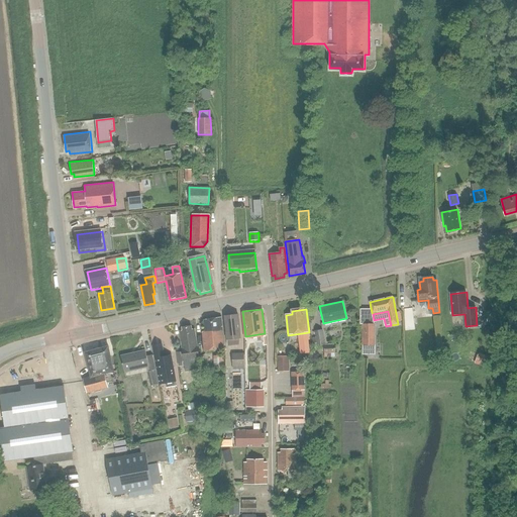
[(238,315),(224,317),(227,340),(227,346),(239,345),(240,339),(241,338),(238,315)]
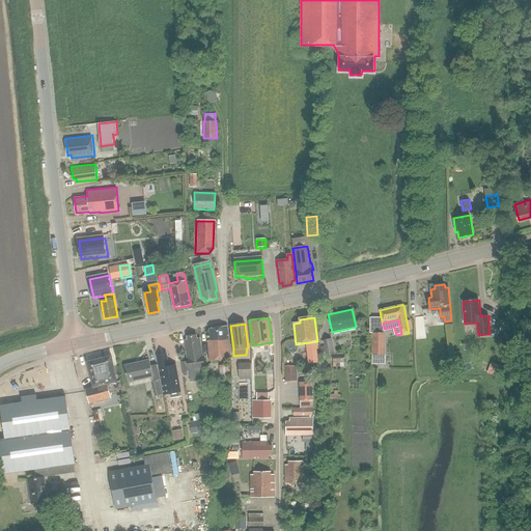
[(206,360),(207,360),(227,357),(227,345),(224,325),(208,327),(210,339),(204,340),(206,360)]
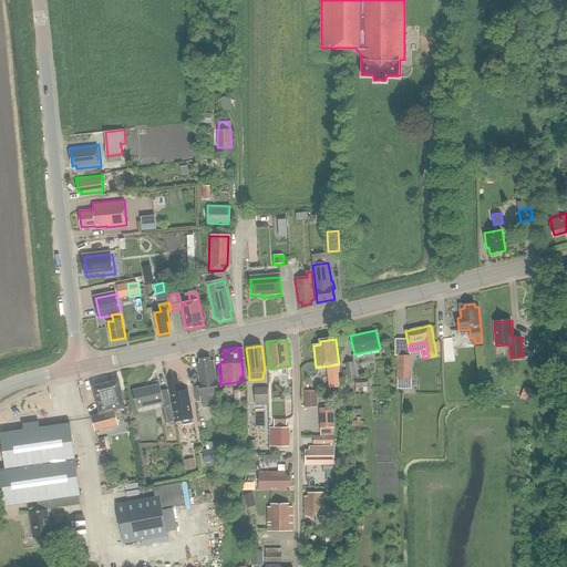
[(412,380),(412,356),(401,356),(401,350),(395,350),(395,356),(398,356),(399,380),(406,380),(412,380)]
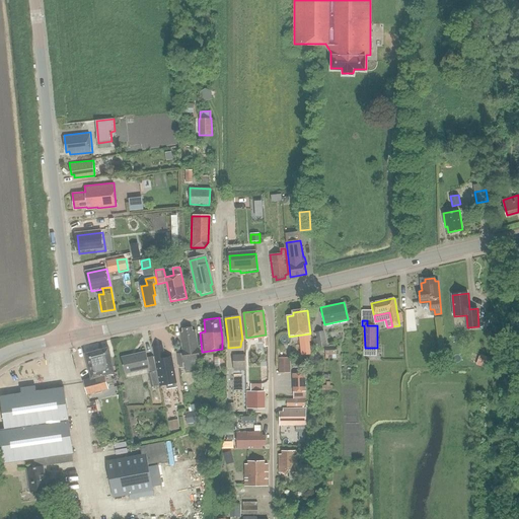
[(183,354),(177,355),(178,363),(184,362),(186,368),(187,374),(200,372),(198,360),(201,359),(198,345),(196,330),(193,331),(192,327),(182,329),(182,332),(179,332),(182,349),(183,354)]
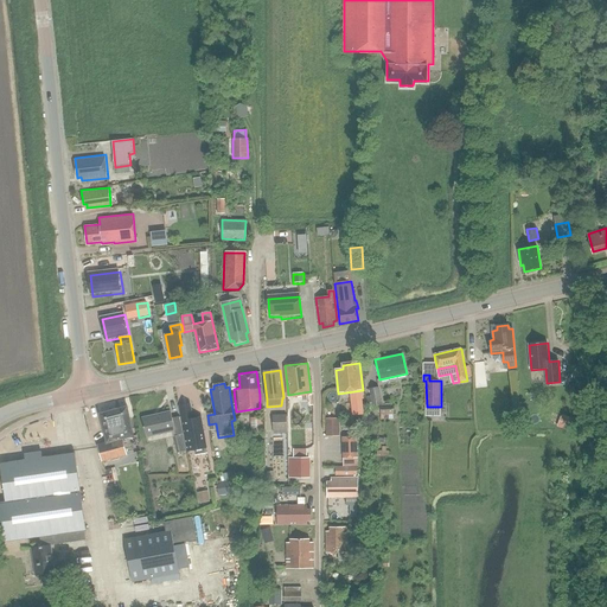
[(383,404),(379,388),(370,389),(372,396),(368,397),(369,404),(374,404),(374,406),(383,404)]
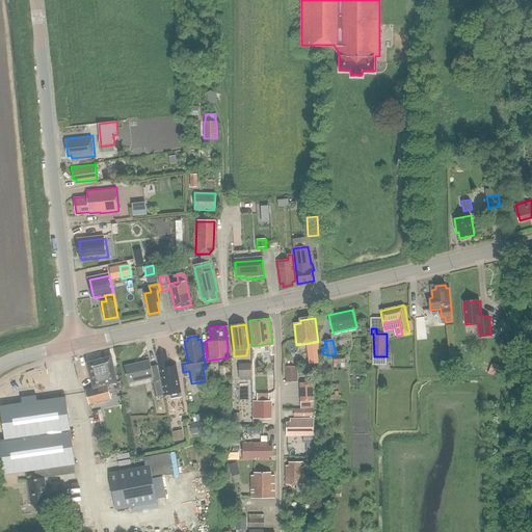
[(319,350),(318,342),(307,344),(309,365),(319,363),(317,350),(319,350)]
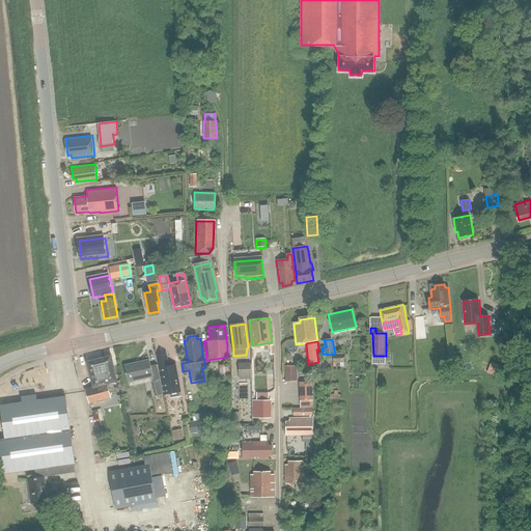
[(180,396),(175,365),(168,367),(166,354),(156,356),(163,395),(169,394),(170,398),(180,396)]
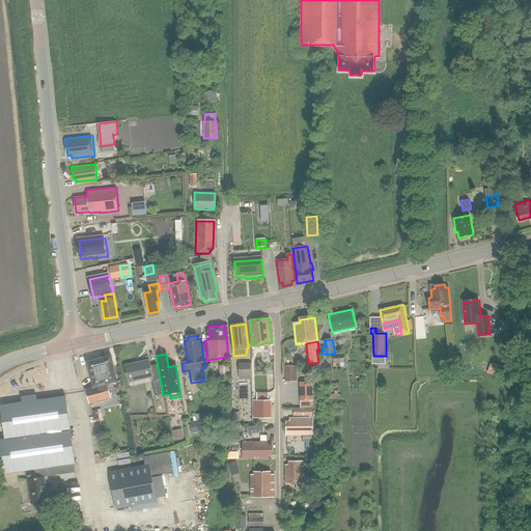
[(106,383),(117,379),(110,355),(87,361),(93,386),(84,388),(88,402),(109,396),(106,383)]
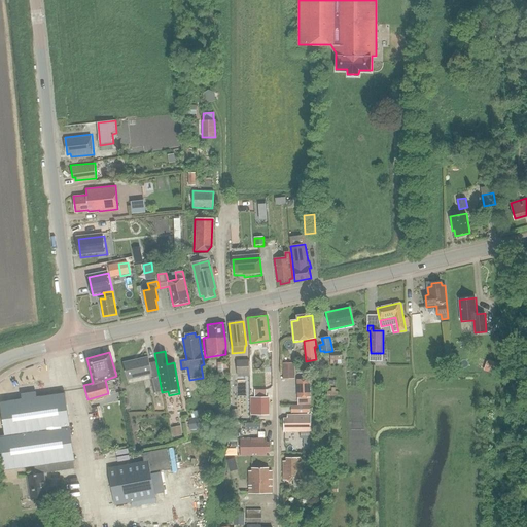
[(342,353),(330,353),(330,364),(334,363),(342,363),(342,358),(342,353)]
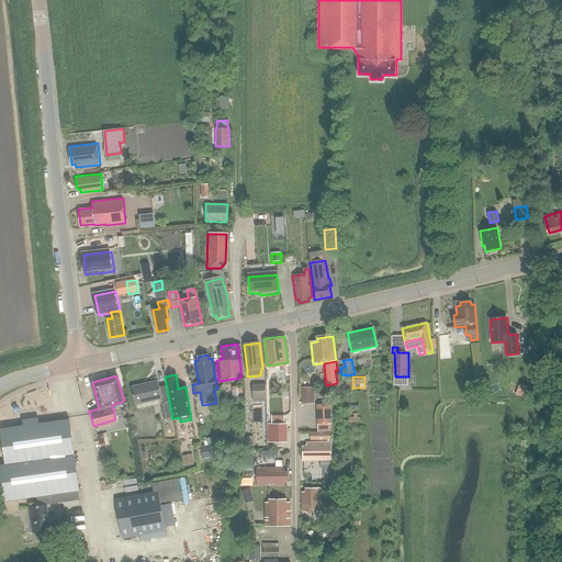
[(165,420),(172,418),(168,398),(165,384),(160,385),(158,379),(131,386),(135,403),(160,396),(163,404),(160,405),(165,420)]
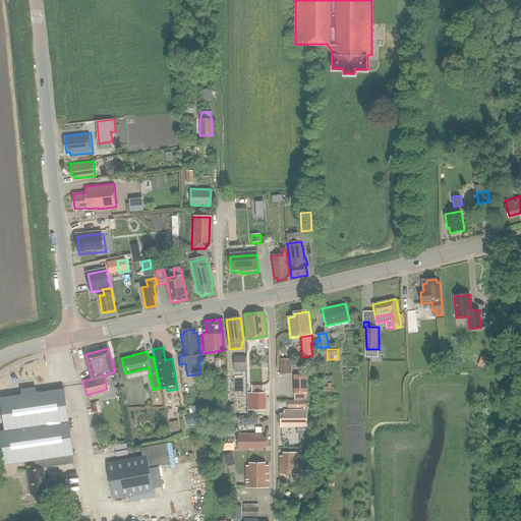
[(246,372),(245,356),(233,356),(234,372),(246,372)]
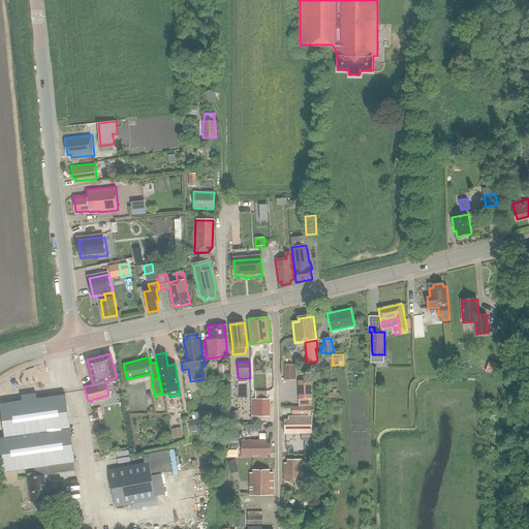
[(498,365),(489,362),(486,373),(495,376),(496,376),(498,369),(499,365),(498,365)]
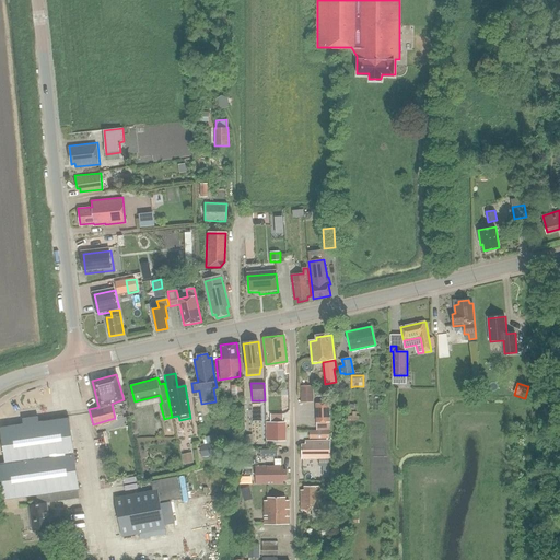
[(231,386),(232,401),(243,400),(242,385),(231,386)]
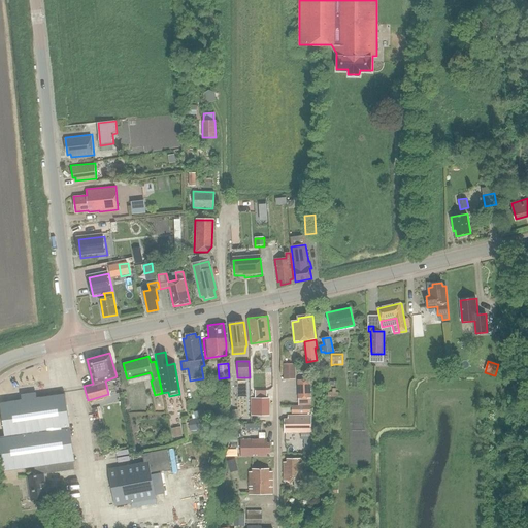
[(286,380),(296,378),(295,370),(285,371),(286,380)]
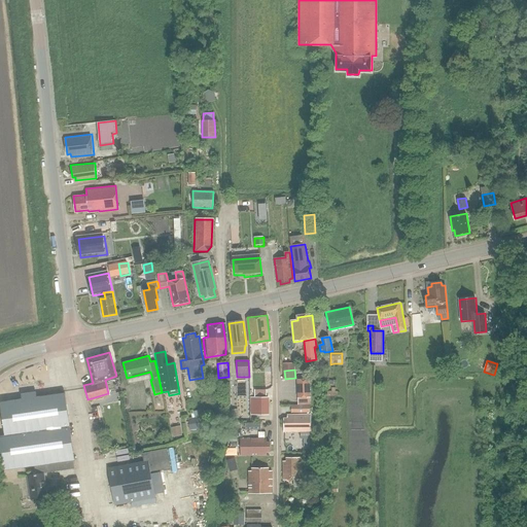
[(297,398),(311,398),(310,380),(297,380),(297,398)]
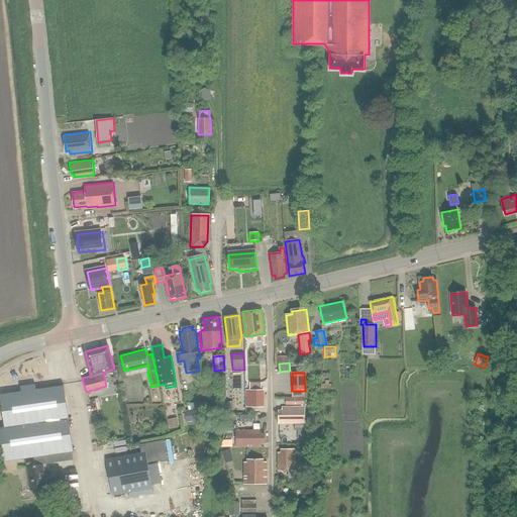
[(321,384),(321,389),(331,389),(331,385),(328,385),(328,381),(325,381),(325,384),(321,384)]
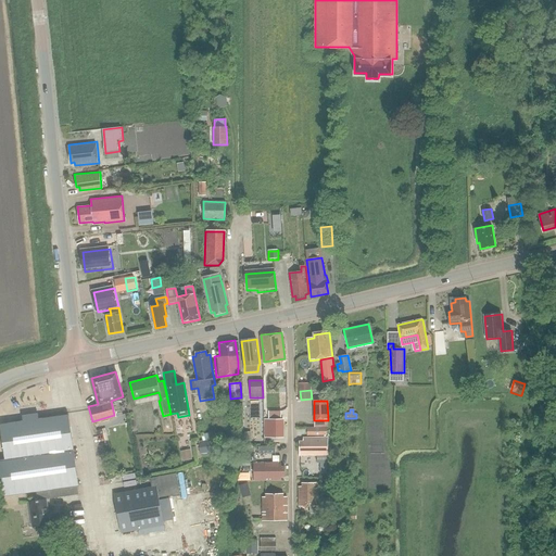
[(64,496),(77,494),(75,483),(76,482),(67,415),(9,424),(1,430),(5,458),(0,458),(0,479),(2,495),(36,490),(37,496),(63,493),(64,496)]
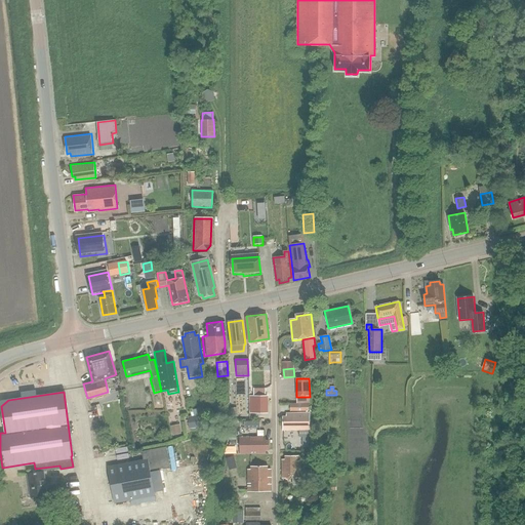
[(254,397),(253,397),(253,414),(267,413),(266,396),(254,397)]
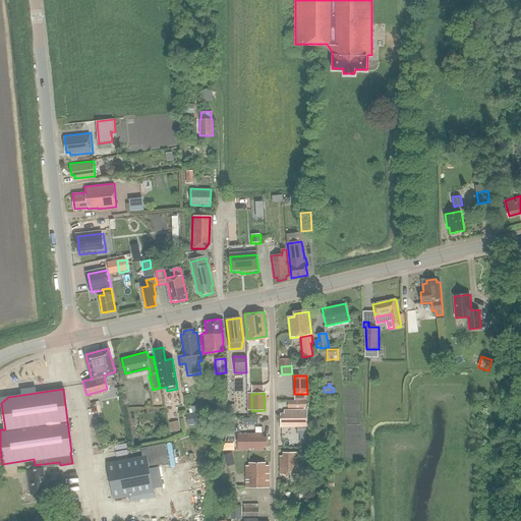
[(288,409),(307,409),(307,401),(288,401),(288,409)]
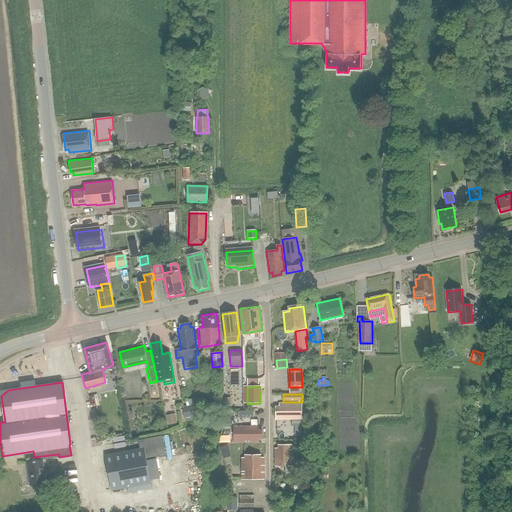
[(292,421),(302,421),(302,403),(279,403),(279,406),(275,406),(275,416),(279,416),(279,421),(292,421)]
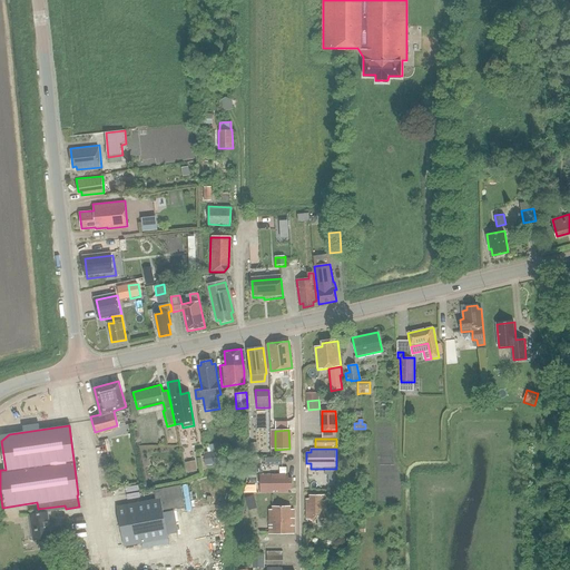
[(203,454),(204,467),(223,464),(222,452),(203,454)]
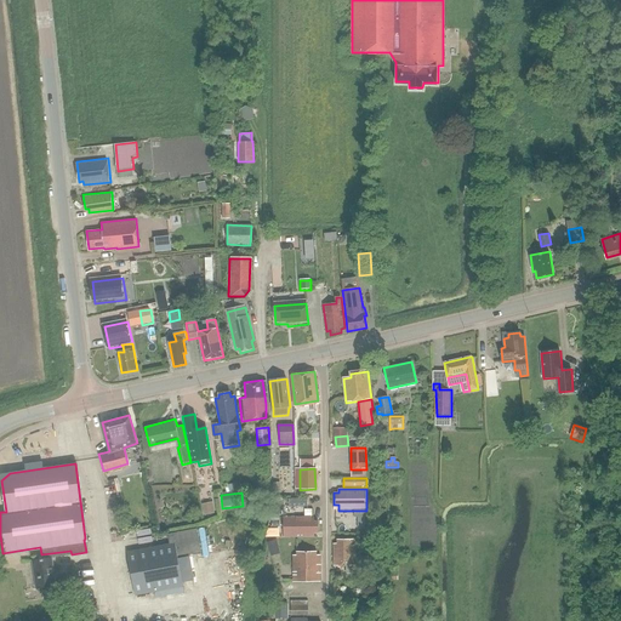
[(284,518),(284,536),(291,536),(291,523),(313,523),(313,518),(284,518)]
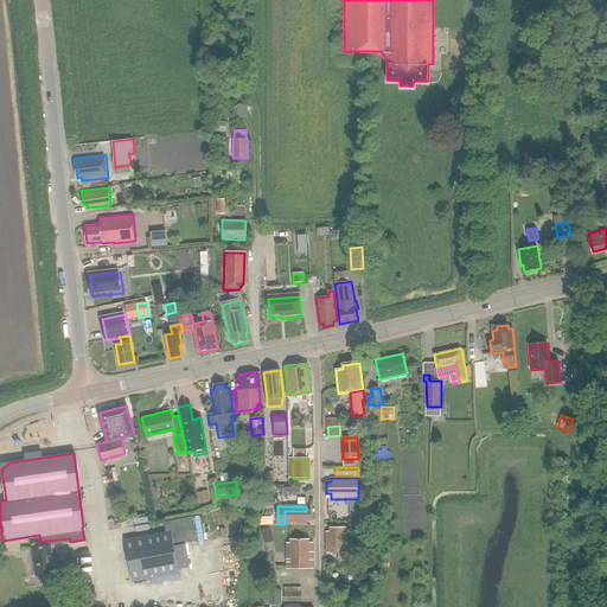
[(306,511),(285,511),(285,524),(306,524),(306,521),(310,521),(310,511),(306,511)]
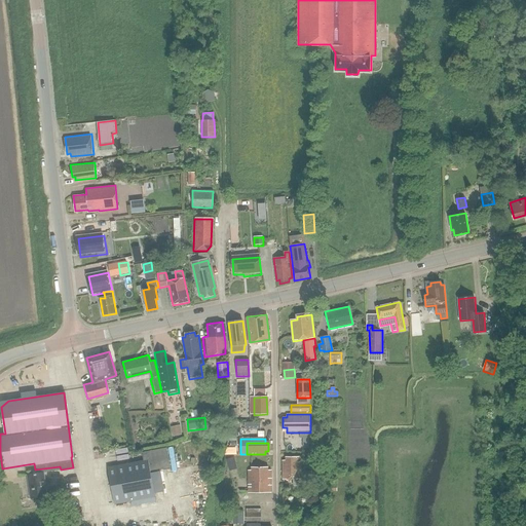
[(167,448),(164,449),(142,453),(144,461),(108,467),(115,505),(155,497),(151,473),(172,468),(167,448)]
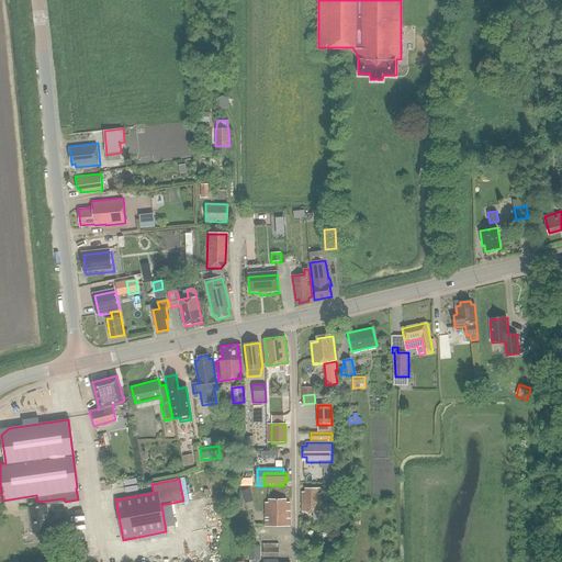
[(319,505),(321,487),(305,486),(305,490),(302,490),(301,510),(313,510),(313,517),(318,517),(318,510),(327,510),(327,505),(319,505)]
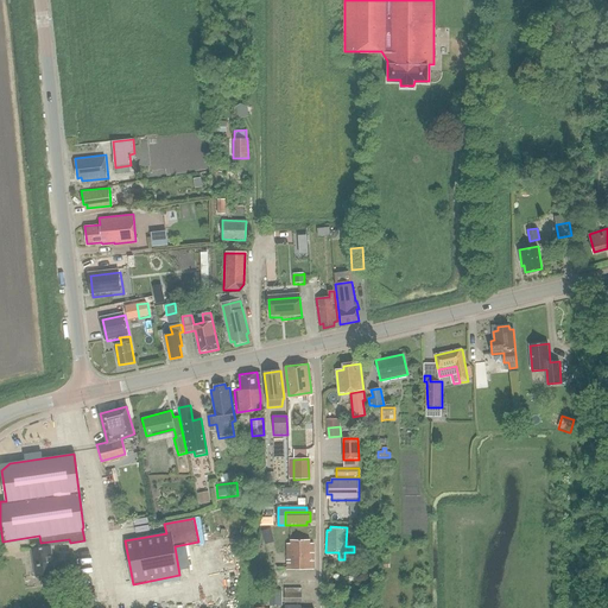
[(270,529),(260,531),(264,543),(273,542),(270,529)]
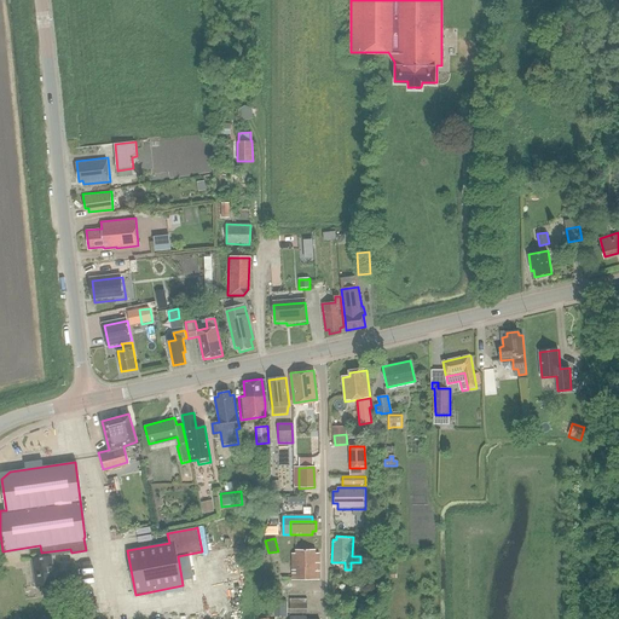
[(52,555),(71,553),(70,549),(41,553),(41,556),(30,559),(35,586),(56,583),(52,555)]
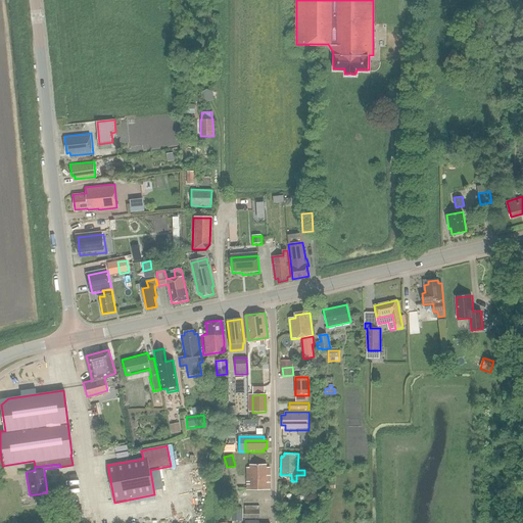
[(268,489),(268,468),(265,468),(265,465),(251,465),(251,467),(248,467),(248,489),(268,489)]
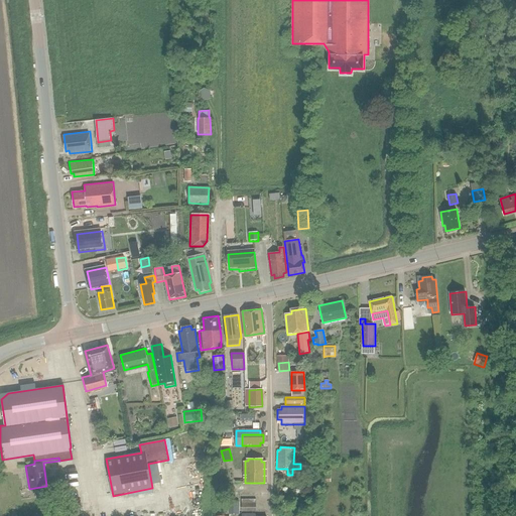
[(242,501),(242,512),(256,512),(256,501),(247,501),(242,501)]
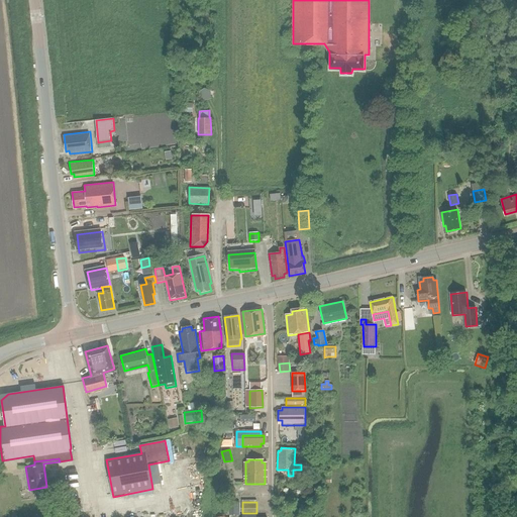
[(81,503),(68,505),(69,513),(82,511),(81,503)]
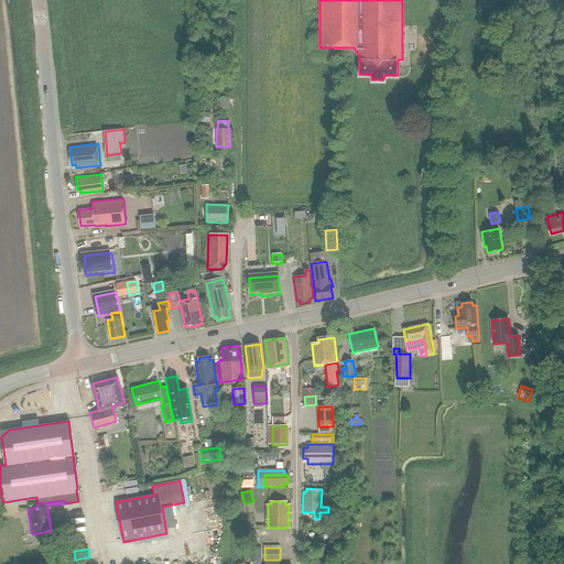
[(261,562),(261,549),(249,549),(250,562),(261,562)]
